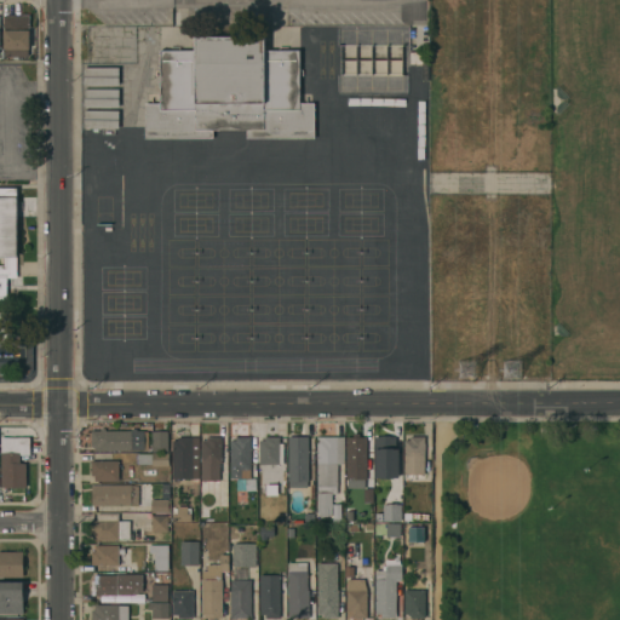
[(29,16),(29,50),(28,50),(28,57),(5,57),(5,50),(4,50),(4,16),(29,16)]
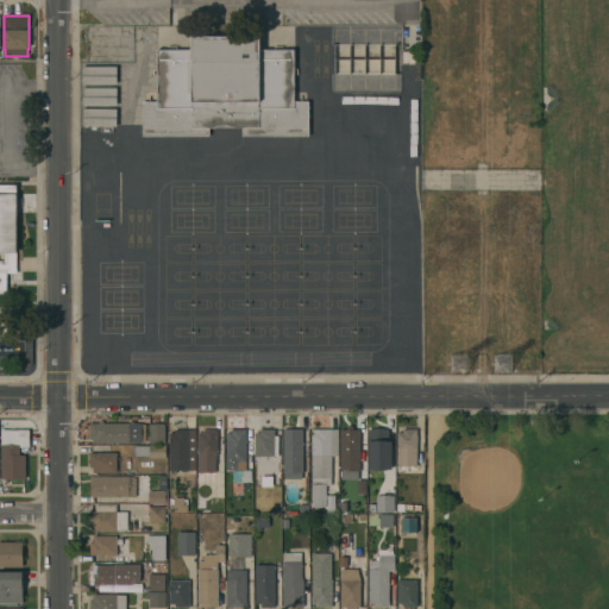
[(143,136),(143,102),(157,102),(157,50),(192,50),(192,37),(259,36),(259,50),(294,50),(294,102),(308,102),(308,136),(242,136),(242,127),(209,127),(209,136),(143,136)]
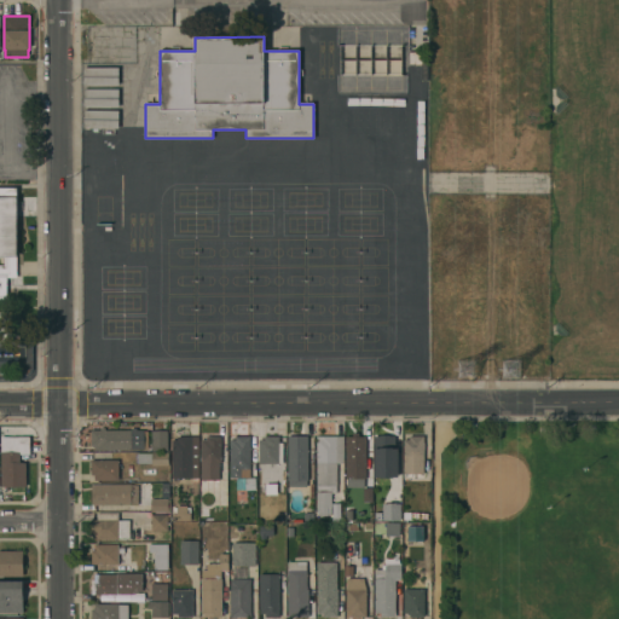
[(119,68),(119,86),(84,86),(84,68),(119,68)]
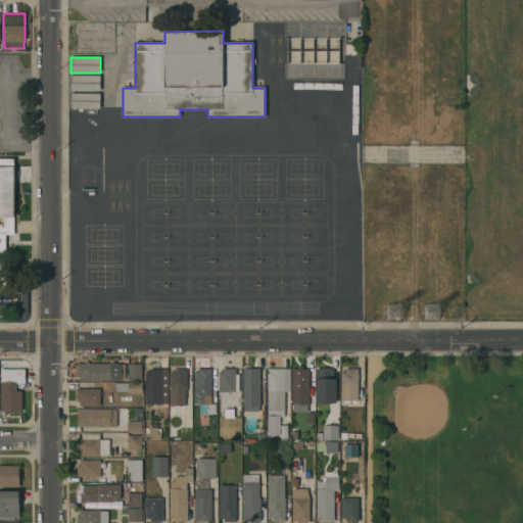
[(100,76),(100,91),(70,91),(70,76),(100,76)]
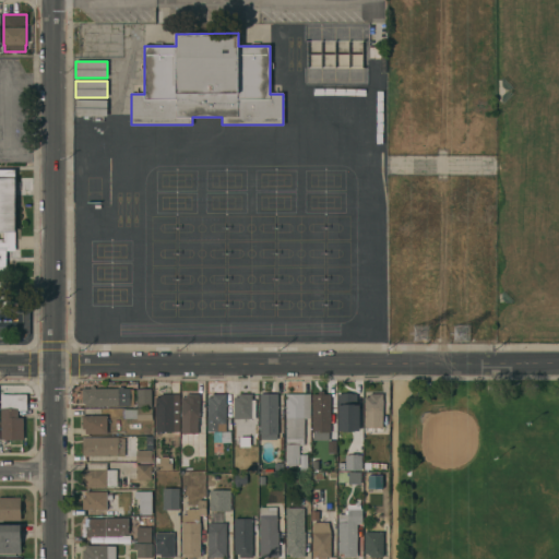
[(107,100),(107,117),(74,116),(75,99),(107,100)]
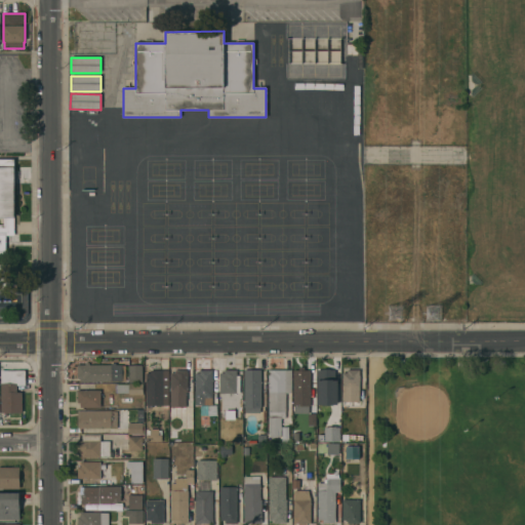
[(0,159),(13,159),(13,236),(5,236),(5,253),(0,253),(0,265),(9,265),(9,290),(0,290),(0,159)]
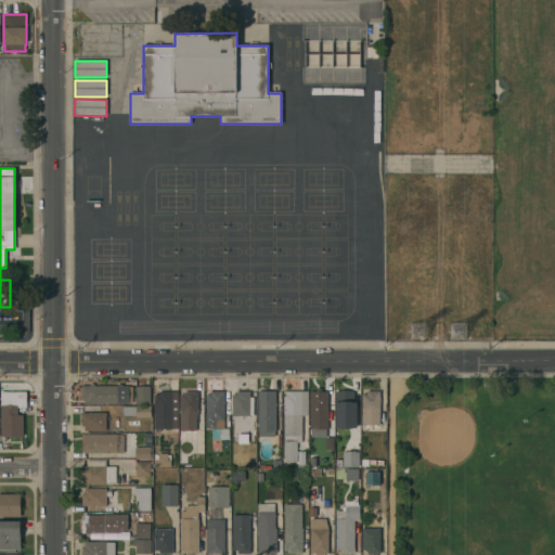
[(118,404),(85,404),(85,399),(81,399),(81,386),(90,386),(90,384),(94,384),(94,386),(118,386),(118,404)]
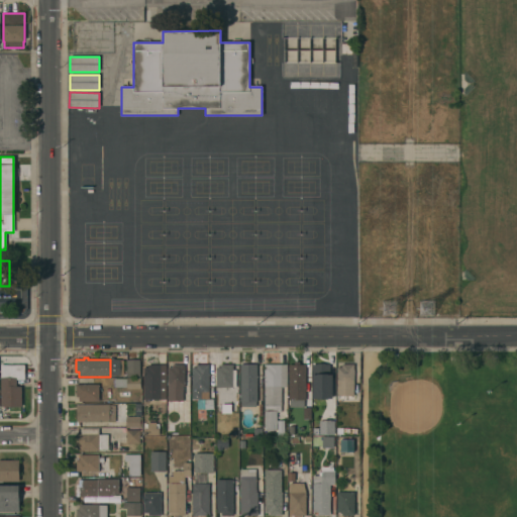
[(139,377),(126,377),(126,360),(139,359),(139,377)]
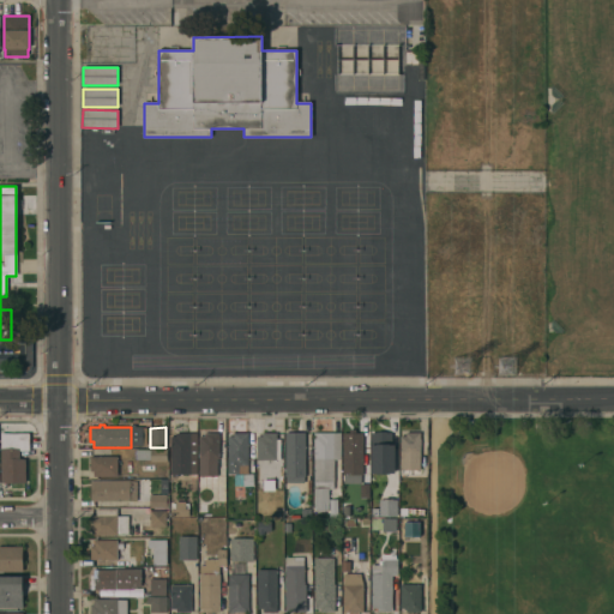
[(197,475),(178,475),(178,477),(172,477),(172,475),(170,475),(170,437),(175,437),(175,434),(197,433),(197,475)]
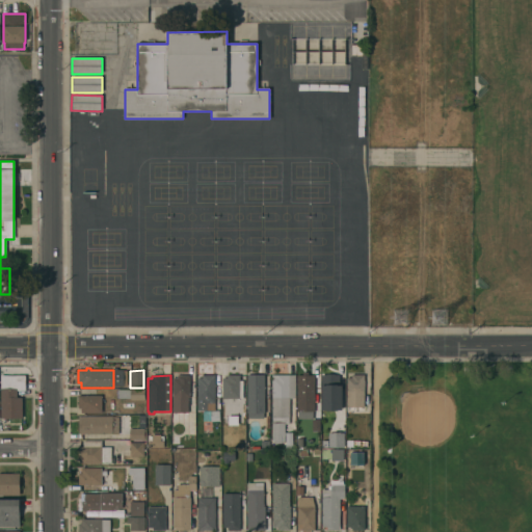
[(195,375),(195,399),(189,399),(189,398),(188,398),(188,423),(173,423),(173,378),(177,378),(177,375),(195,375)]
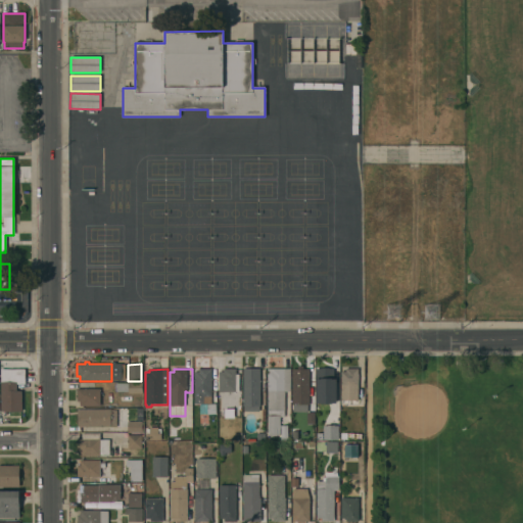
[(211,392),(210,392),(210,398),(194,398),(194,392),(194,372),(198,372),(198,369),(210,369),(211,392)]
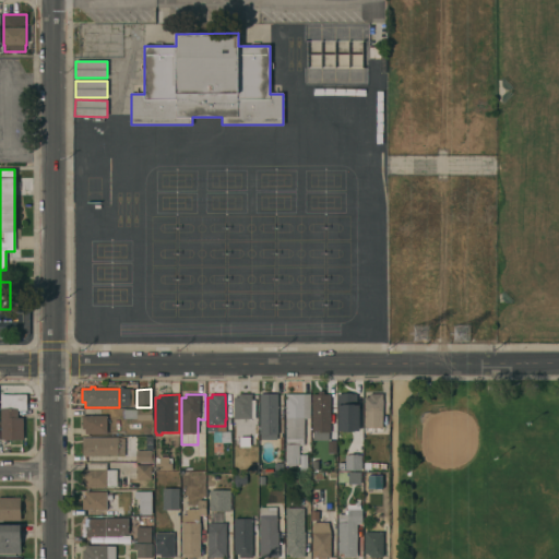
[(258,419),(250,419),(250,426),(244,426),(244,419),(234,419),(234,397),(238,397),(238,394),(258,394),(258,419)]
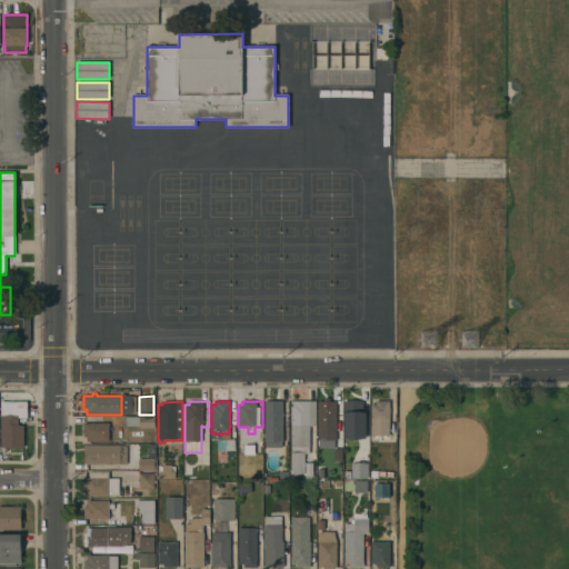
[(283,442),(281,442),(281,448),(266,448),(266,442),(265,442),(263,401),(282,401),(283,442)]
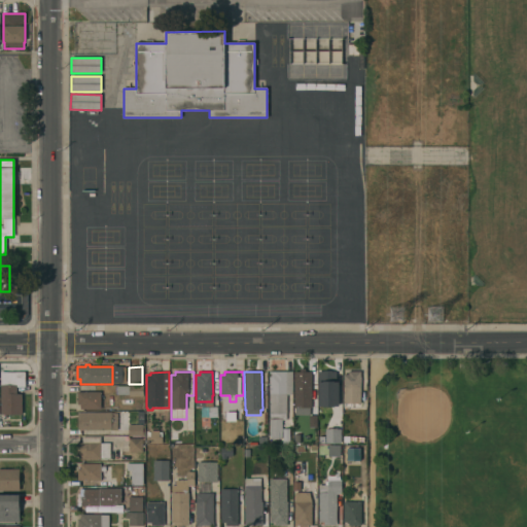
[(269,372),(292,372),(292,394),(286,394),(286,420),(282,420),(282,431),(281,431),(281,437),(279,438),(279,440),(270,440),(269,372)]
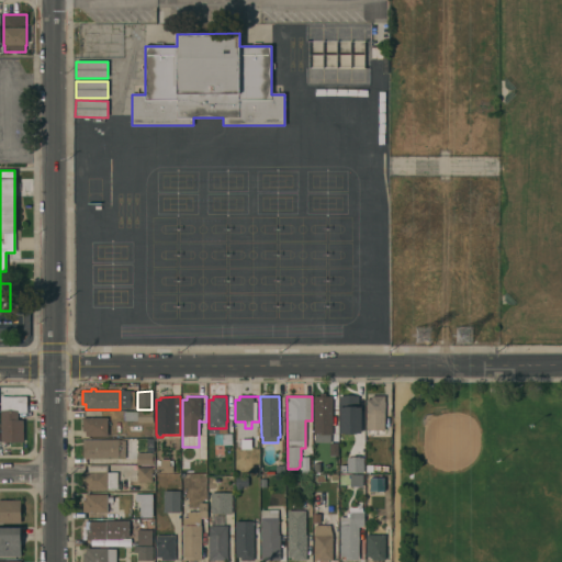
[(338,435),(330,435),(330,442),(314,442),(314,435),(313,435),(313,400),(318,400),(318,396),(338,396),(338,435)]
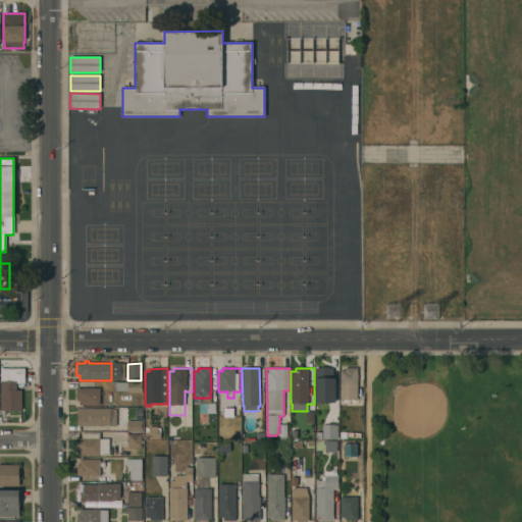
[(357,403),(357,408),(340,408),(340,404),(340,403),(340,371),(345,371),(345,368),(357,368),(357,403)]
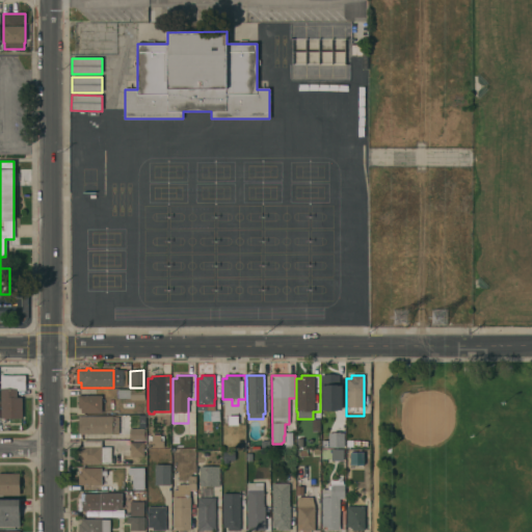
[(22,419),(1,419),(0,376),(25,376),(25,391),(17,391),(17,398),(22,398),(22,419)]
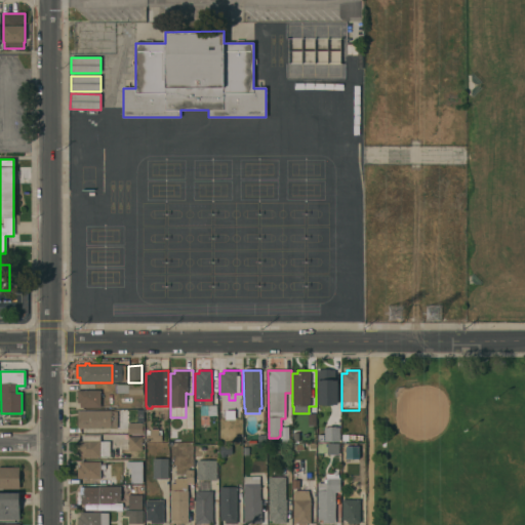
[(317,406),(317,380),(337,380),(337,384),(340,384),(340,406),(317,406)]
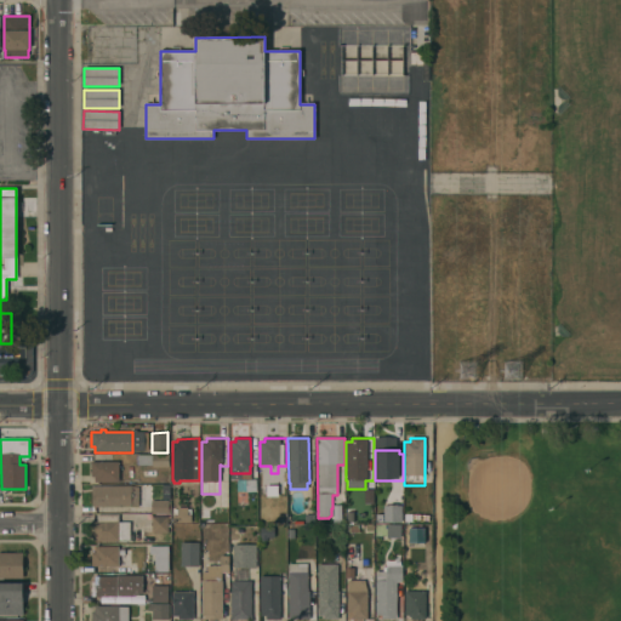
[(152,467),(152,455),(169,455),(169,467),(152,467)]
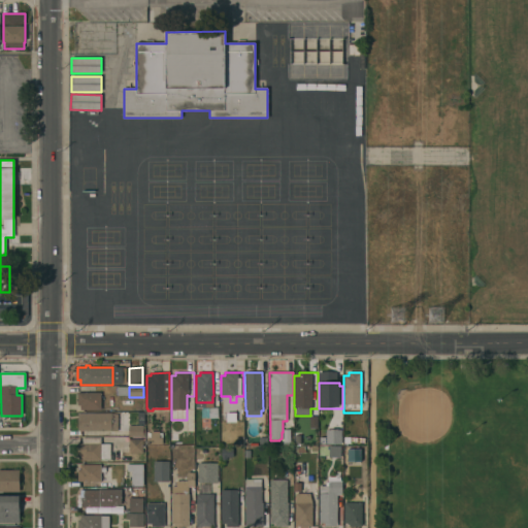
[(117,396),(117,388),(128,388),(128,396),(117,396)]
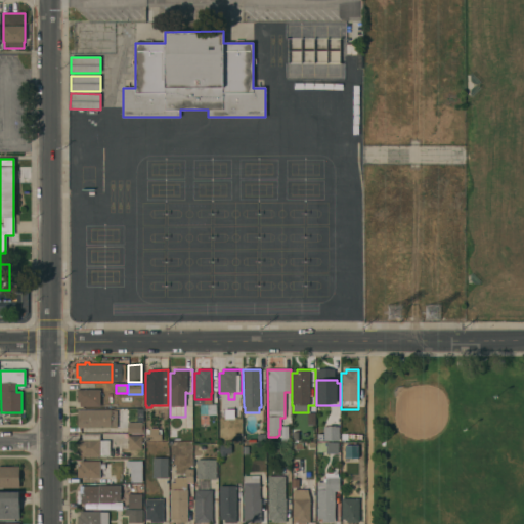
[(100,407),(80,407),(80,402),(77,402),(77,390),(100,390),(100,407)]
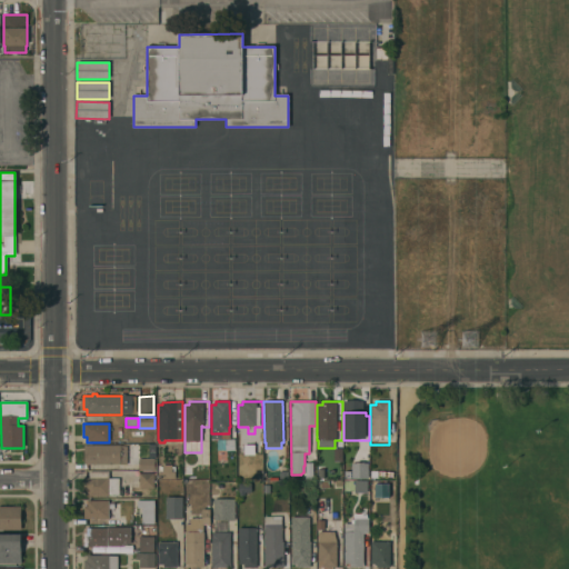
[(226,452),(225,439),(235,439),(235,452),(226,452)]
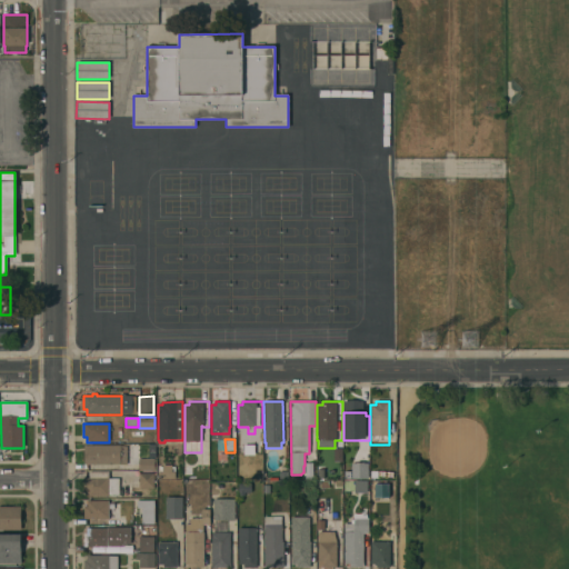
[(127,465),(83,465),(83,446),(120,446),(127,446),(127,465)]
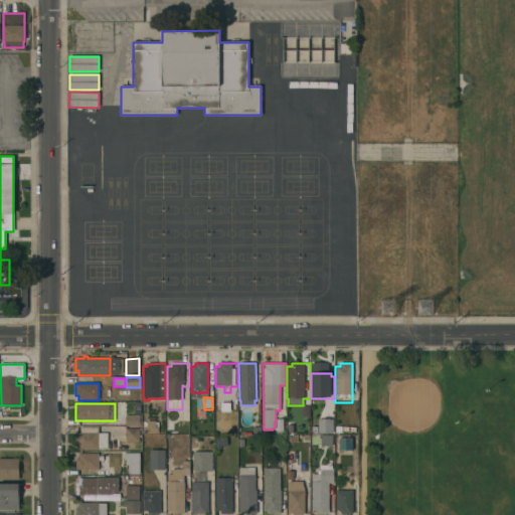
[(125,415),(139,415),(141,415),(141,425),(125,425),(125,415)]
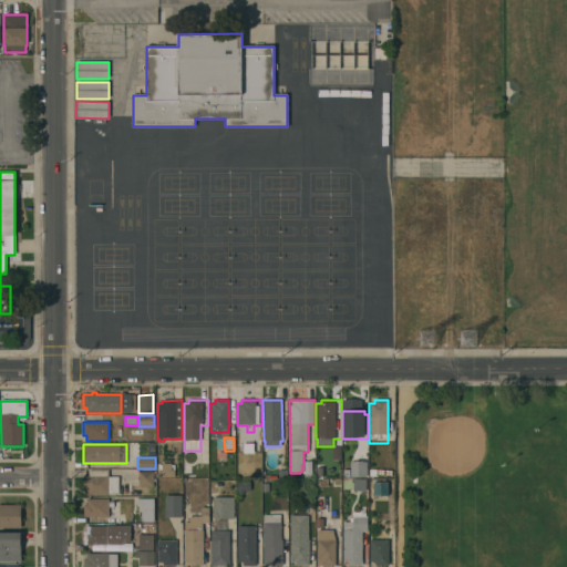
[(351,462),(367,463),(367,477),(350,477),(351,462)]
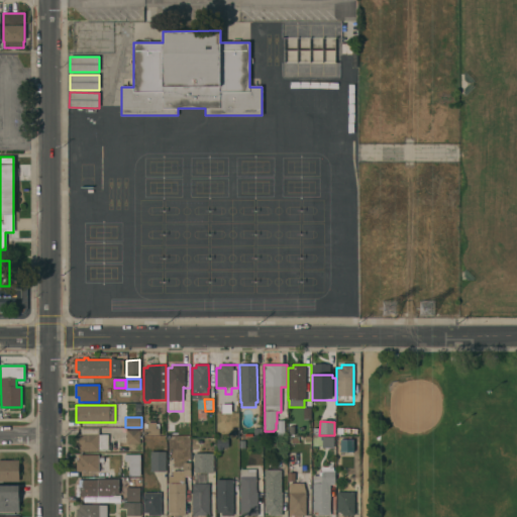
[(144,435),(143,424),(147,424),(147,422),(156,422),(156,424),(159,424),(159,435),(144,435)]
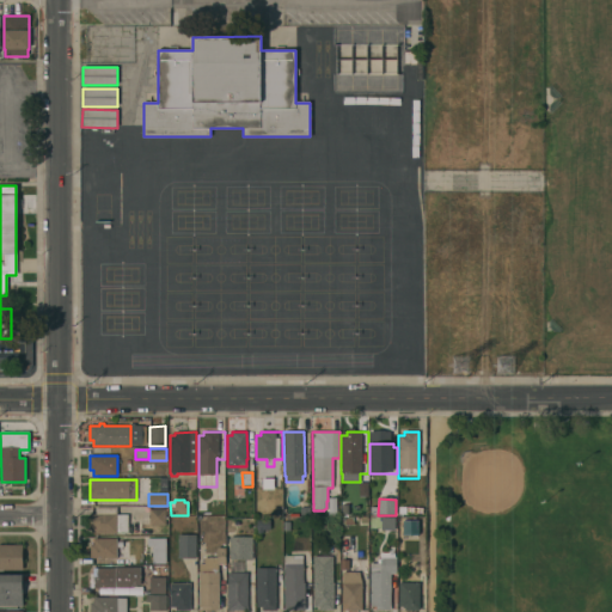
[(128,532),(117,532),(117,534),(93,534),(93,528),(90,528),(90,514),(96,514),(96,507),(116,507),(116,514),(128,514),(128,532)]
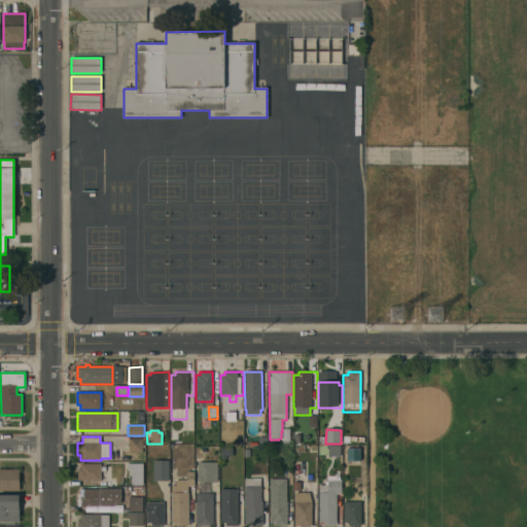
[(142,438),(142,452),(128,452),(128,437),(142,438)]
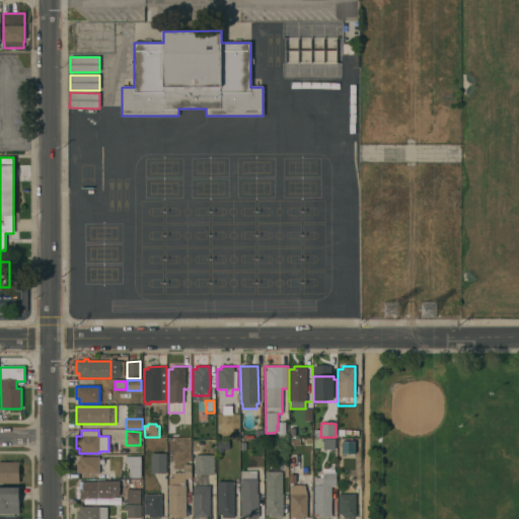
[(335,438),(335,450),(312,449),(313,438),(335,438)]
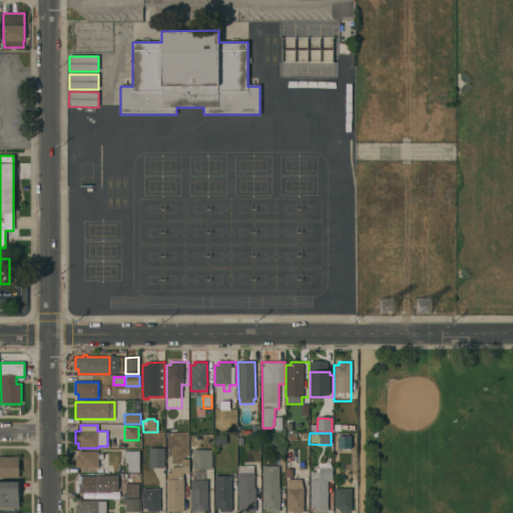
[(226,445),(214,445),(214,437),(226,437),(226,445)]
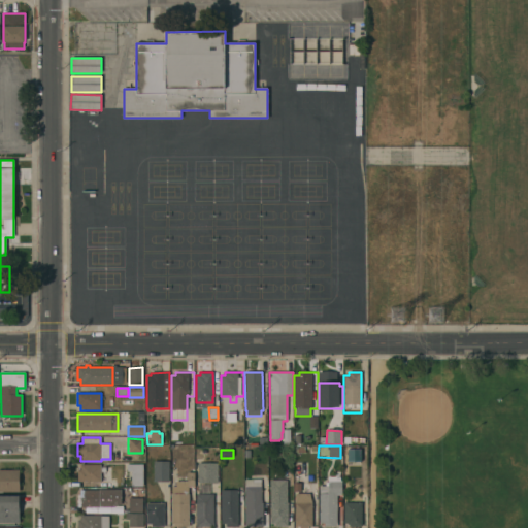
[(153,461),(169,461),(169,482),(153,482),(153,461)]
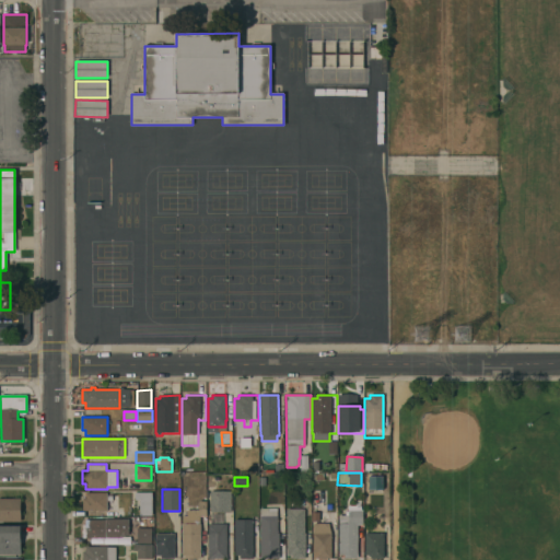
[(231,513),(217,512),(217,514),(213,514),(213,512),(210,512),(210,491),(231,491),(231,513)]
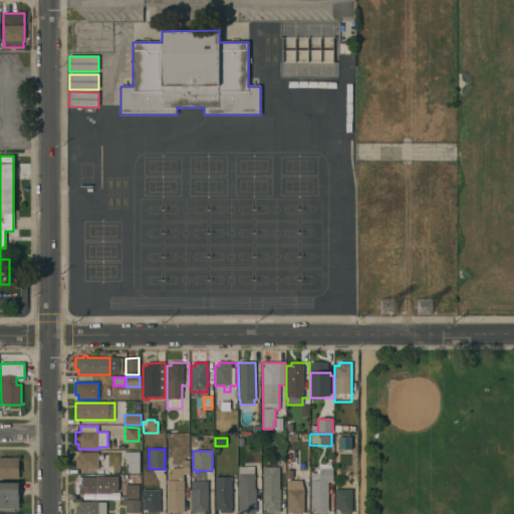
[(98,469),(75,469),(75,452),(98,452),(98,469)]
